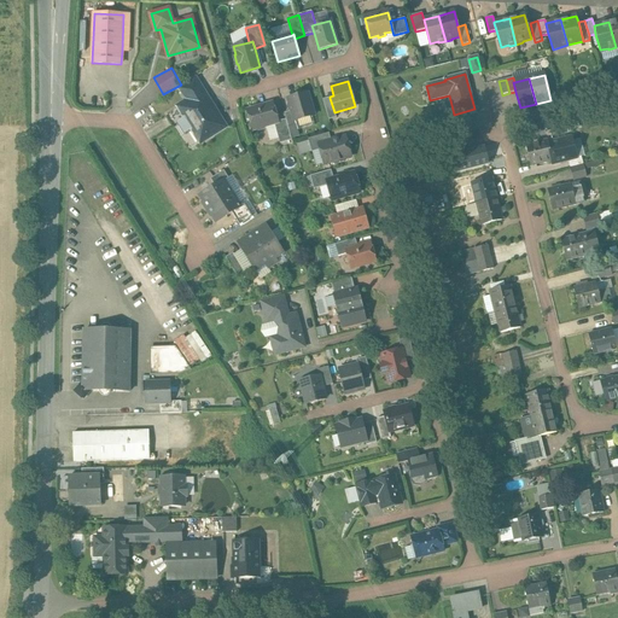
[(225,127),(203,92),(178,106),(190,124),(192,129),(198,130),(204,140),(225,127)]
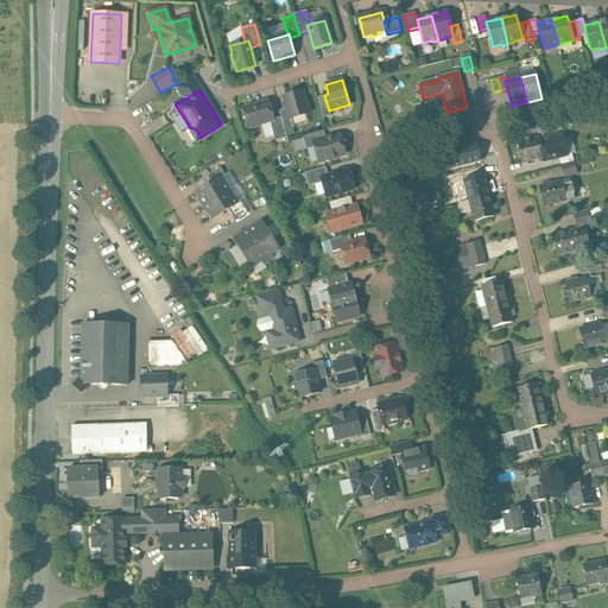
[(303,92),(283,97),(286,109),(290,119),(309,114),(303,92)]
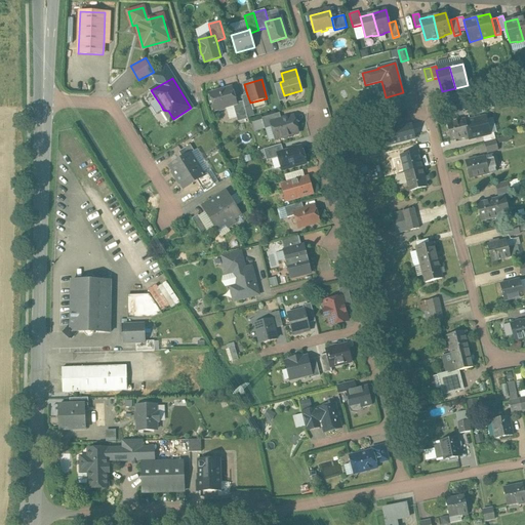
[(280,83),(274,84),(279,102),(286,99),(284,95),(280,83)]
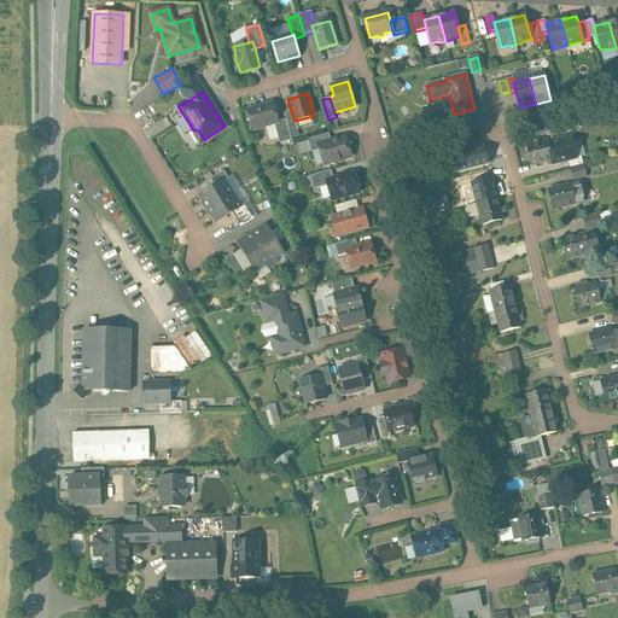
[(273,103),(248,110),(254,129),(255,129),(257,130),(264,128),(266,126),(274,123),(278,122),(273,103)]
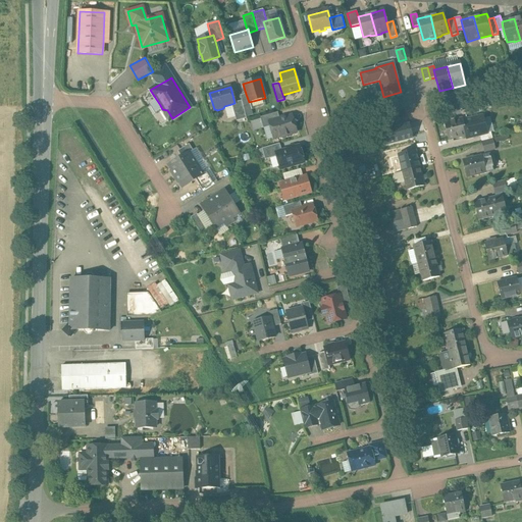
[(246,94),(240,95),(242,101),(244,107),(250,105),(249,102),(246,94)]
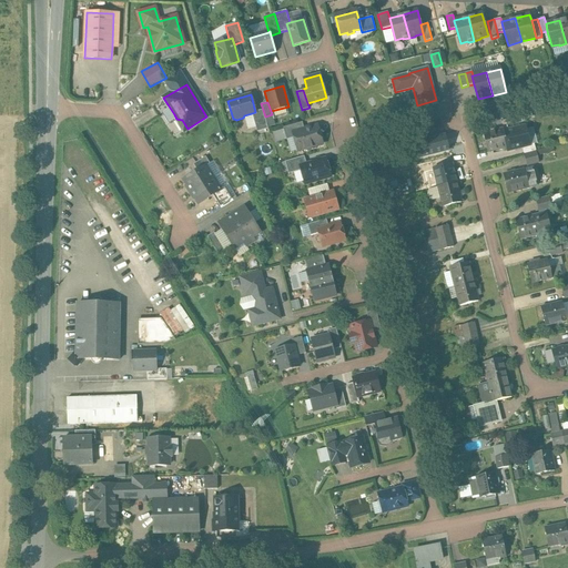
[(530,108),(516,112),(518,121),(533,117),(530,108)]
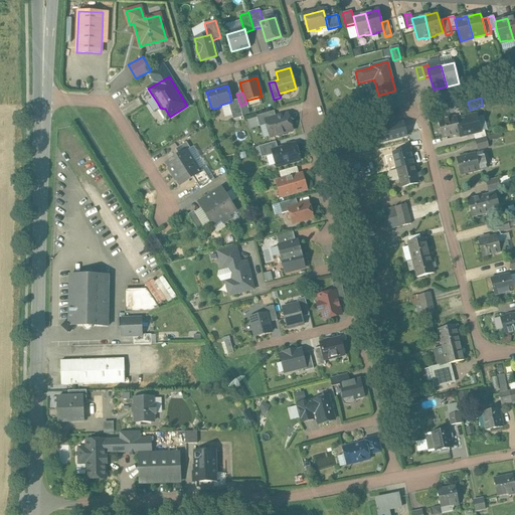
[(238,100),(231,102),(228,103),(233,120),(243,117),(242,114),(240,106),(238,100)]
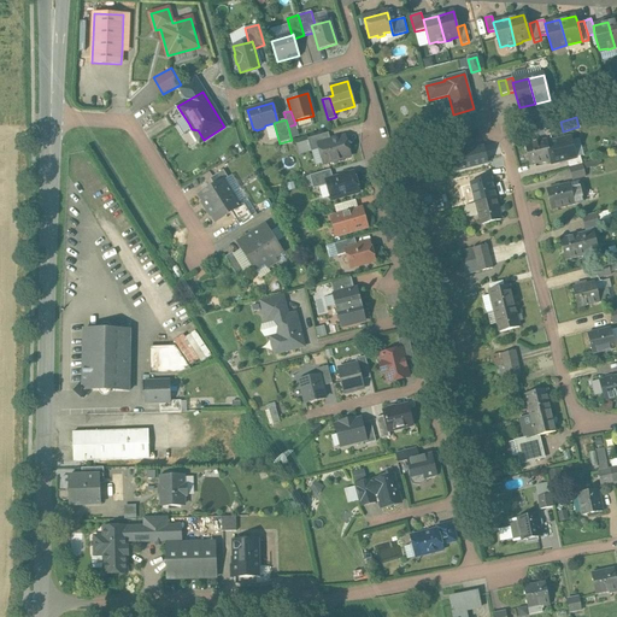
[(559,121),(547,123),(550,135),(563,133),(563,131),(560,122),(559,121)]
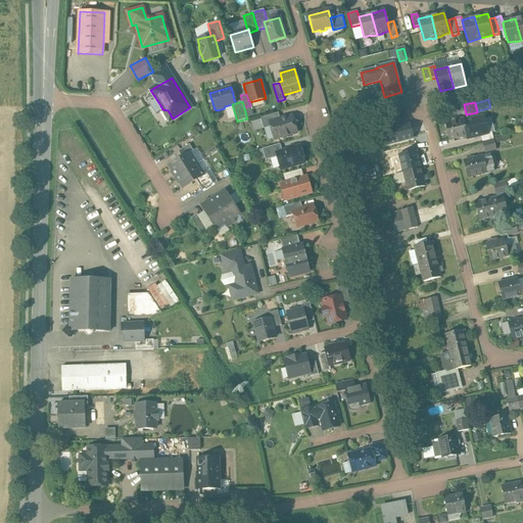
[(250,105),(244,107),(246,115),(252,114),(250,105)]
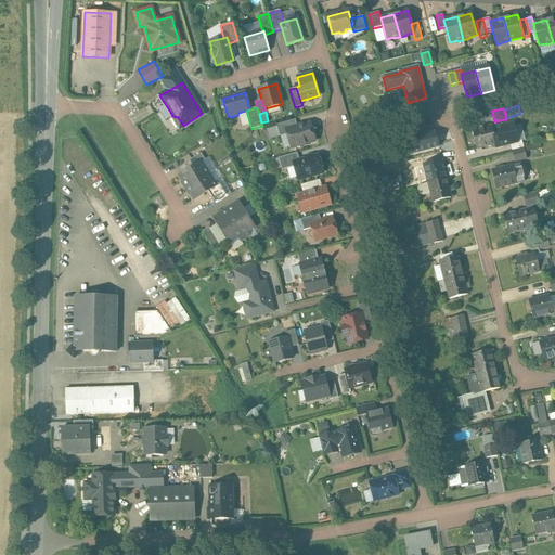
[(296,119),(276,125),(272,126),(275,138),(280,137),(287,134),(286,130),(297,127),(296,119)]
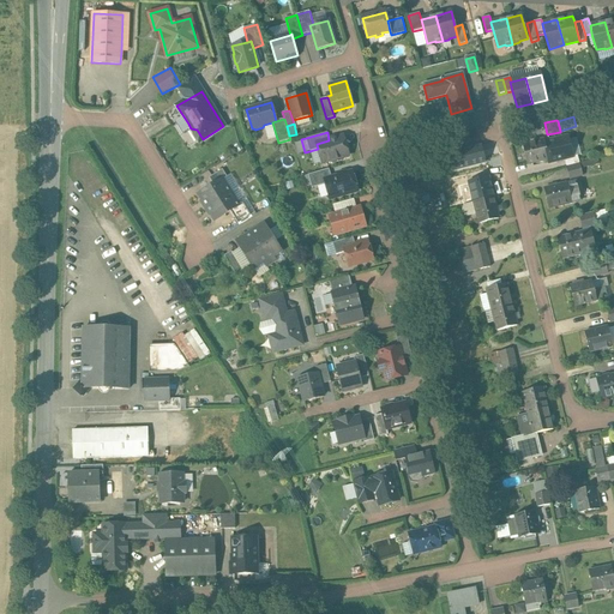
[(329,140),(317,144),(318,149),(323,163),(331,161),(333,163),(336,162),(337,160),(349,156),(343,137),(329,140)]
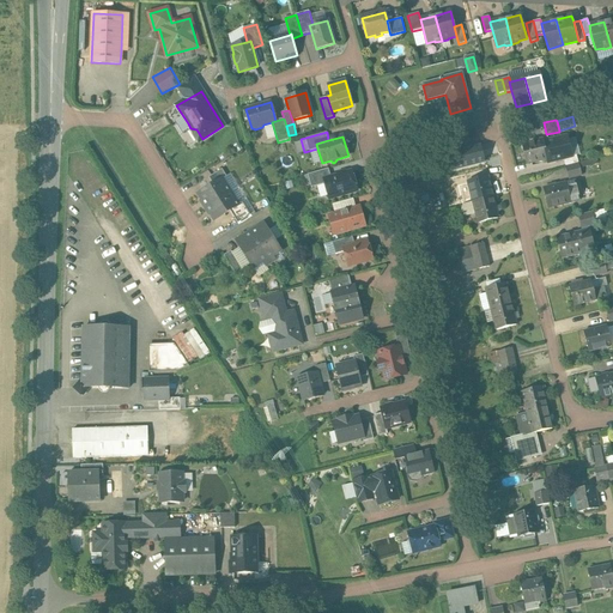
[(566,137),(544,143),(547,159),(548,163),(564,159),(571,157),(566,137)]
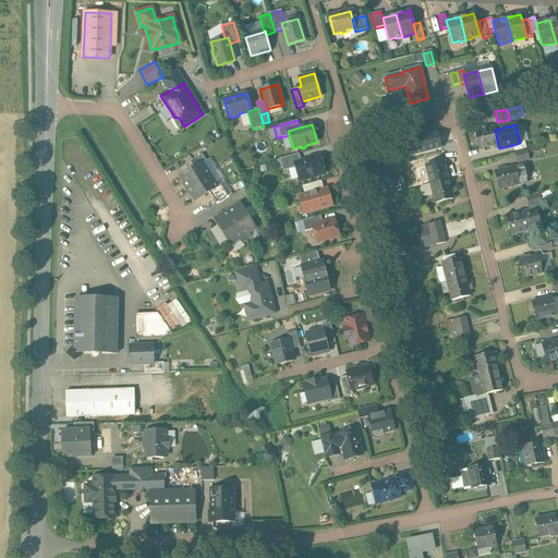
[(494,128),(474,132),(478,149),(498,145),(495,130),(494,128)]
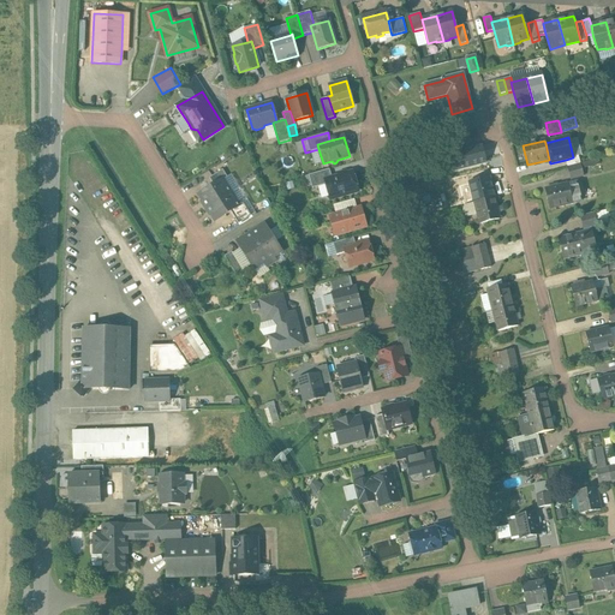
[(464,156),(467,169),(493,162),(489,148),(464,156)]
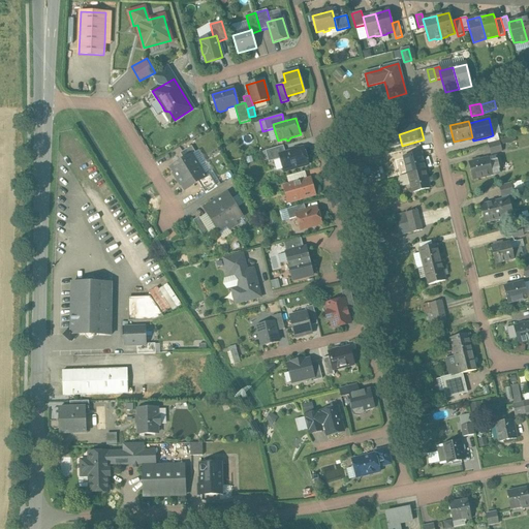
[(497,134),(493,135),(487,137),(488,144),(499,141),(497,134)]
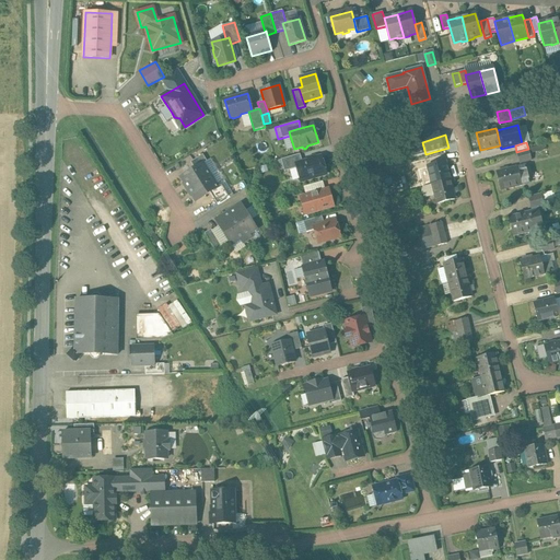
[(529,153),(528,149),(516,152),(520,163),(532,160),(529,153)]
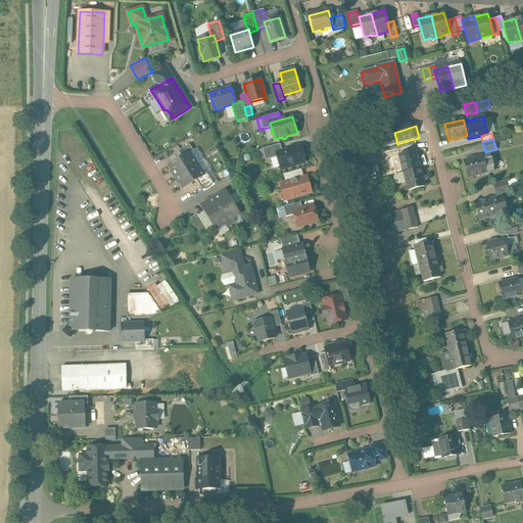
[(395,140),(384,143),(387,153),(397,150),(395,140)]
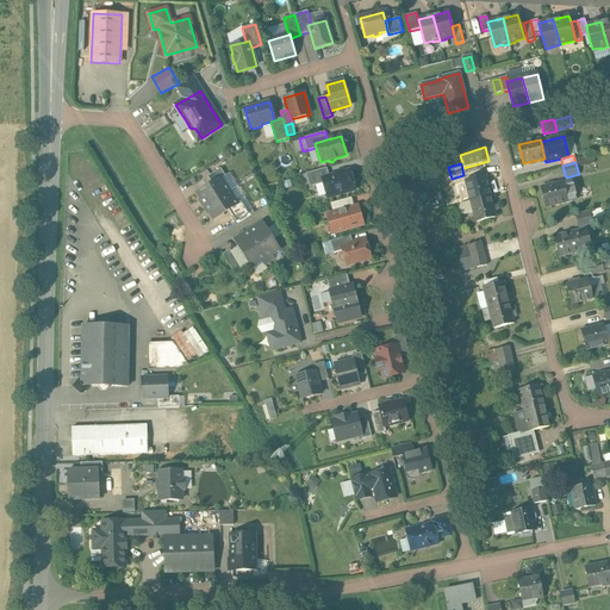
[(221,168),(207,176),(212,184),(222,178),(225,175),(221,168)]
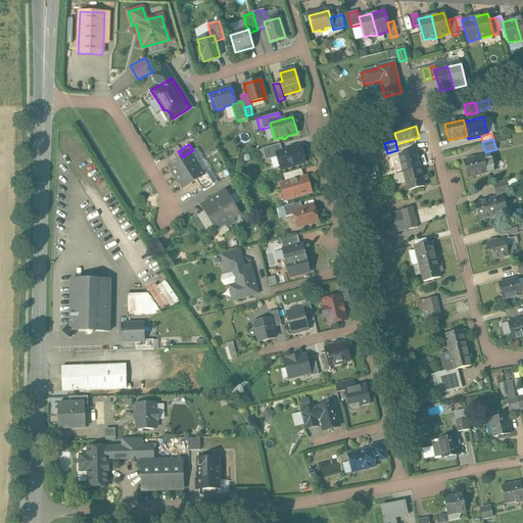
[(280,144),(263,149),(266,160),(278,157),(277,153),(282,152),(280,144)]
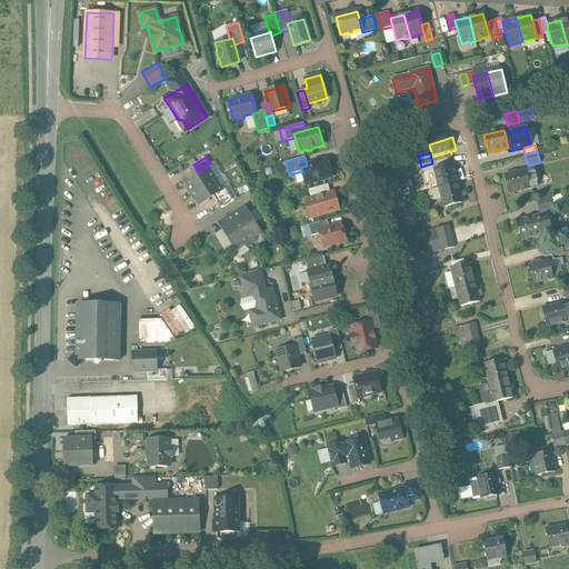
[(307,166),(301,167),(302,171),(306,185),(331,177),(327,160),(307,166)]
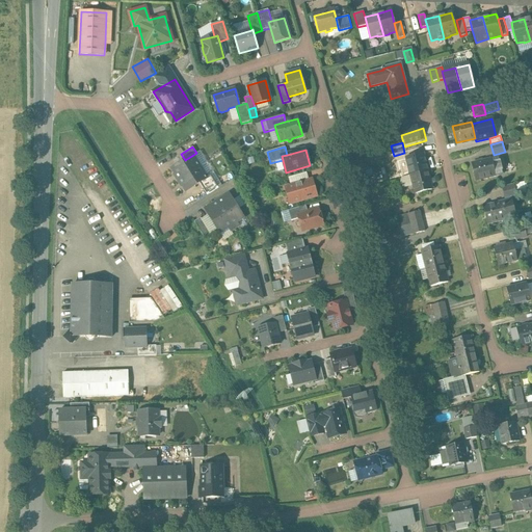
[(423,154),(406,158),(410,176),(428,171),(423,154)]
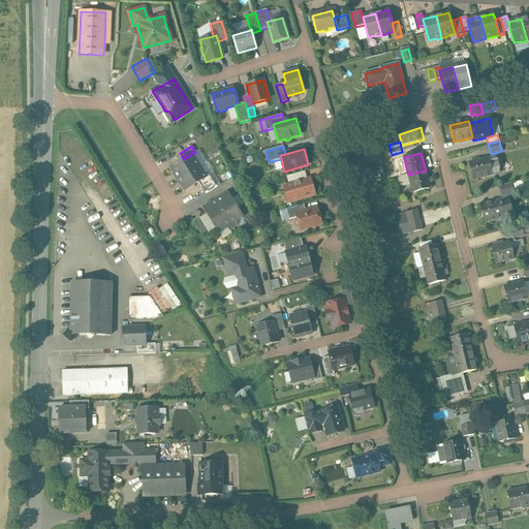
[(184,159),(170,167),(175,174),(174,174),(177,179),(199,165),(192,154),(184,159)]
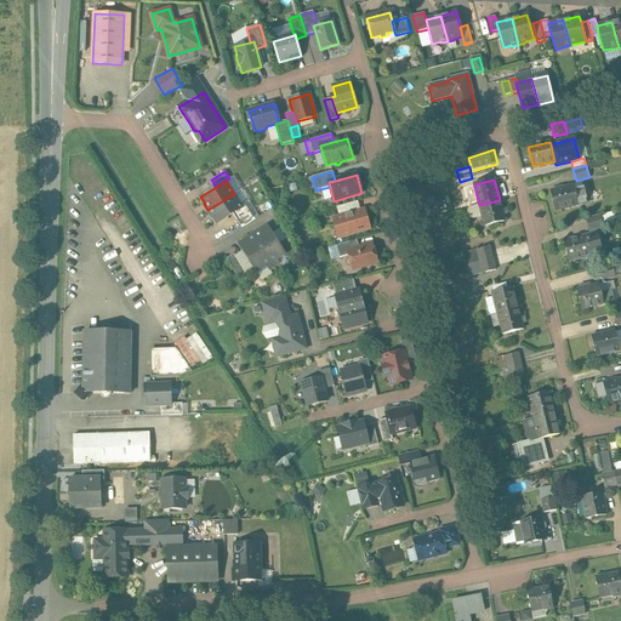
[(582,183),(551,192),(556,211),(587,203),(582,183)]
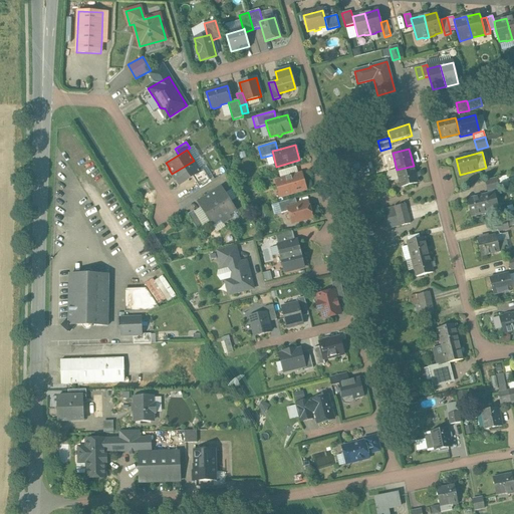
[(497,157),(487,159),(489,168),(499,166),(497,157)]
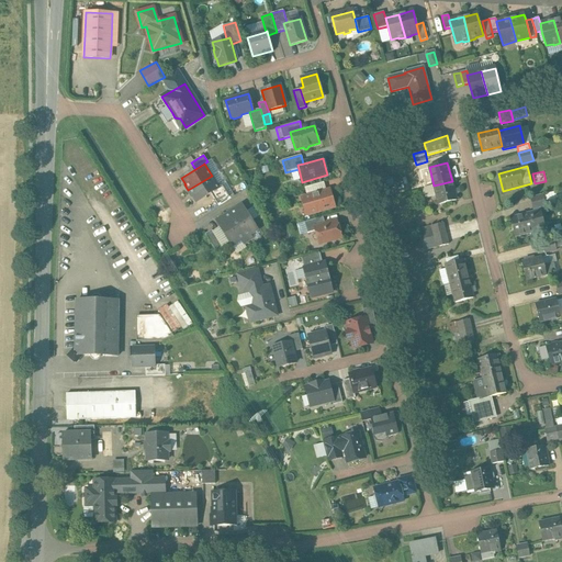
[(212,176),(188,190),(192,197),(192,195),(197,202),(211,193),(218,188),(212,176)]
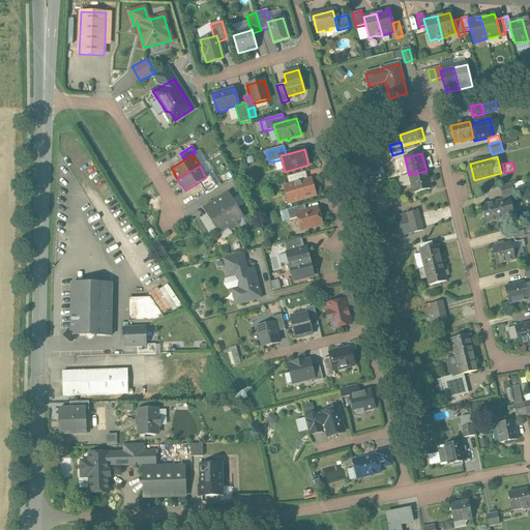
[(427,171),(409,175),(413,193),(431,188),(427,171)]
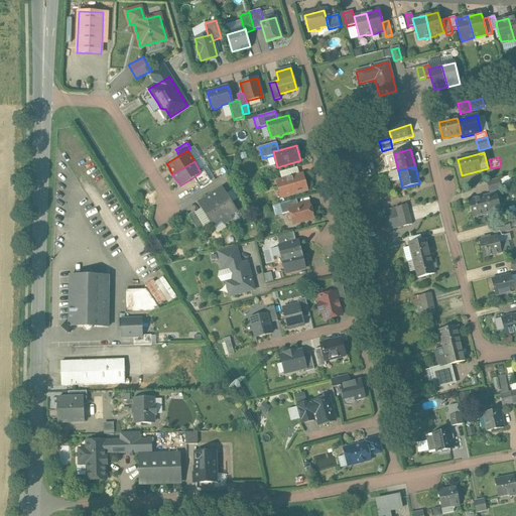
[(297,167),(285,171),(287,176),(299,173),(297,167)]
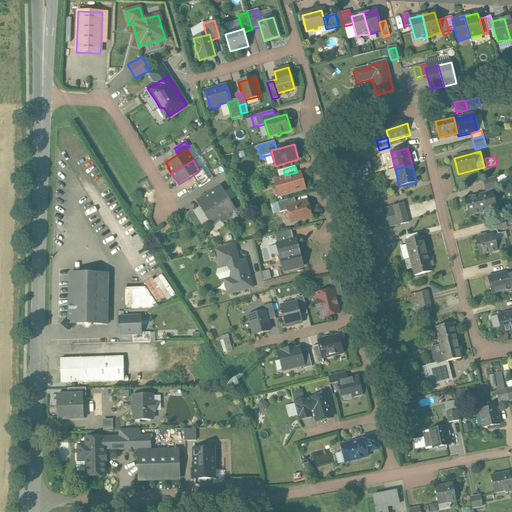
[(199,171),(192,176),(198,186),(209,180),(202,169),(199,171)]
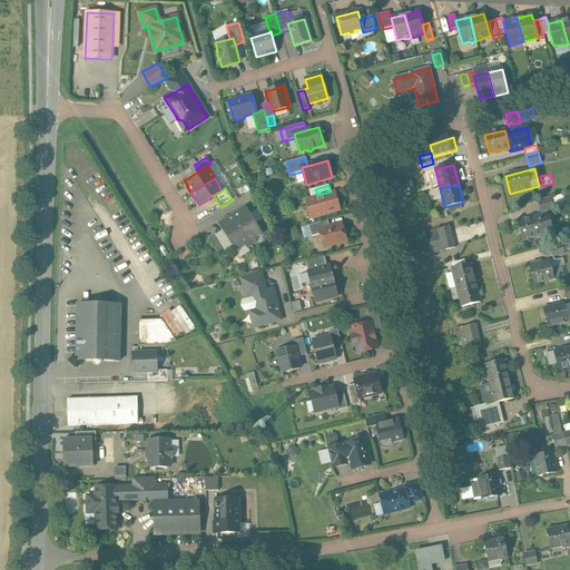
[(334,193),(306,202),(308,208),(312,207),(314,217),(336,210),(333,202),(336,200),(334,193)]
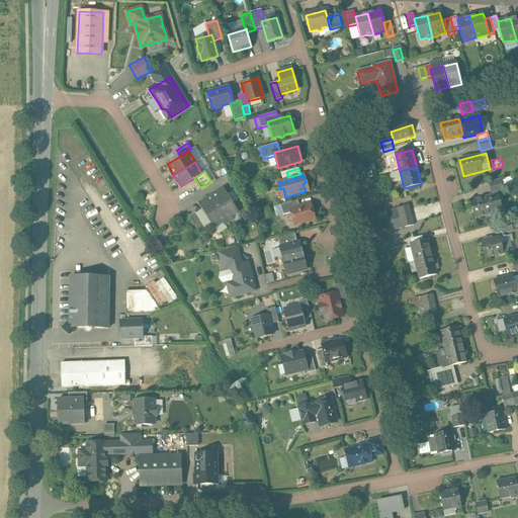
[(500,180),(489,182),(492,192),(503,190),(500,180)]
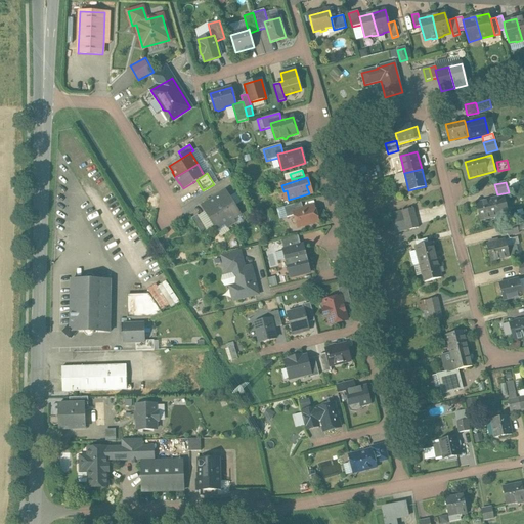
[(239,214),(228,195),(223,198),(221,198),(219,195),(214,199),(231,225),(234,222),(232,219),(239,214)]
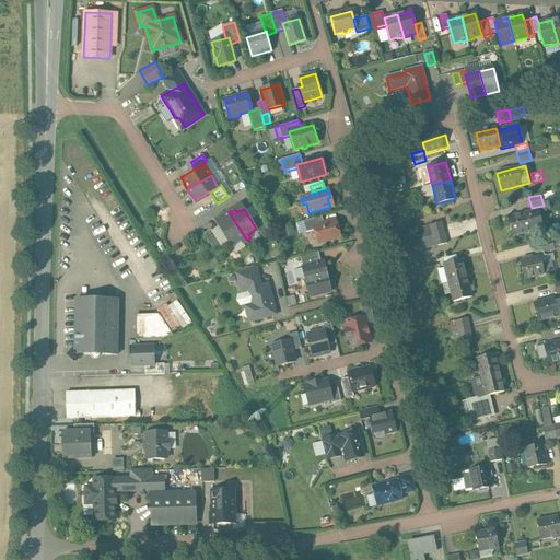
[(528,212),(509,218),(513,235),(533,230),(533,231),(543,228),(538,210),(528,212)]
